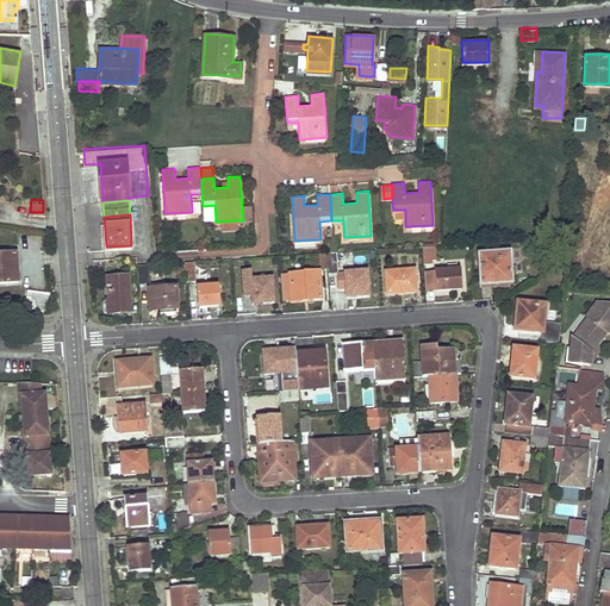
[(436,244),(423,245),(424,261),(433,261),(431,257),(437,256),(436,244)]
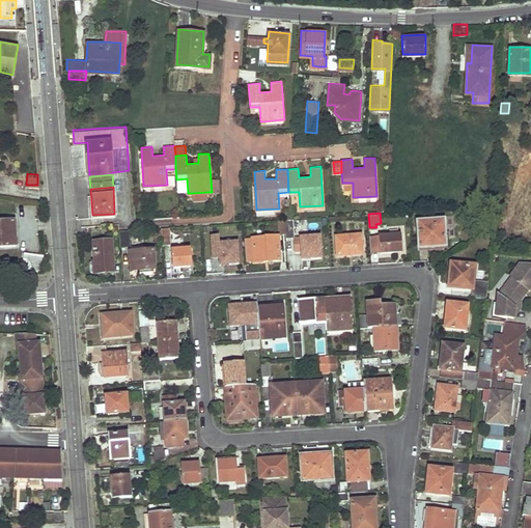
[(295,235),(294,218),(289,218),(284,218),(285,225),(285,231),(286,237),(295,235)]
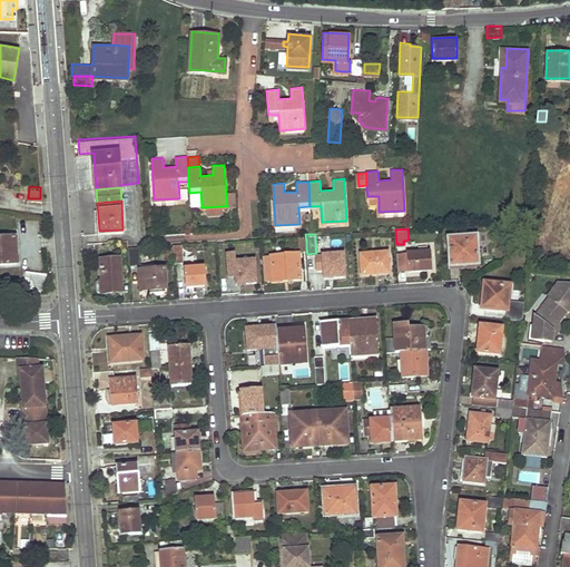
[(478,262),(475,234),(449,236),(450,263),(459,263),(478,262)]
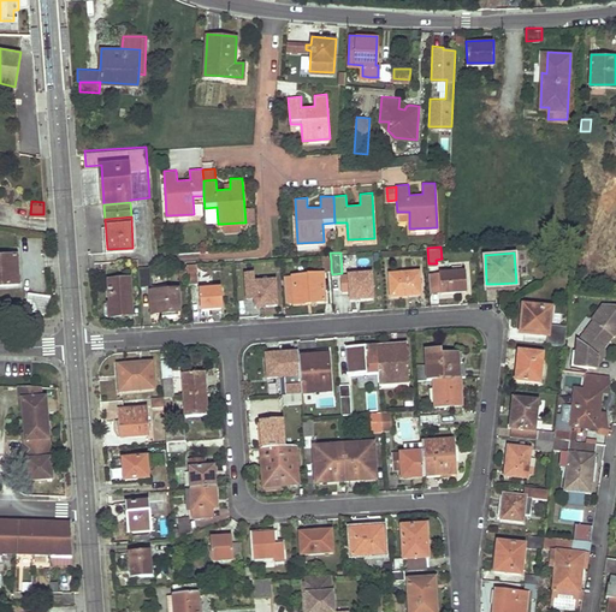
[(0,254),(0,283),(18,283),(16,254),(0,254)]
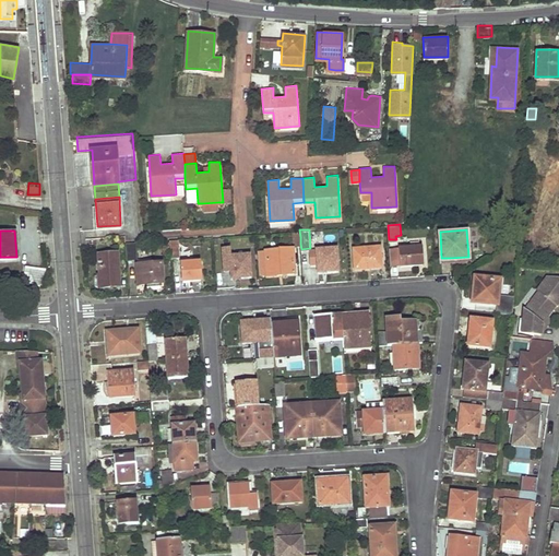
[(178,238),(169,238),(170,256),(179,256),(178,238)]
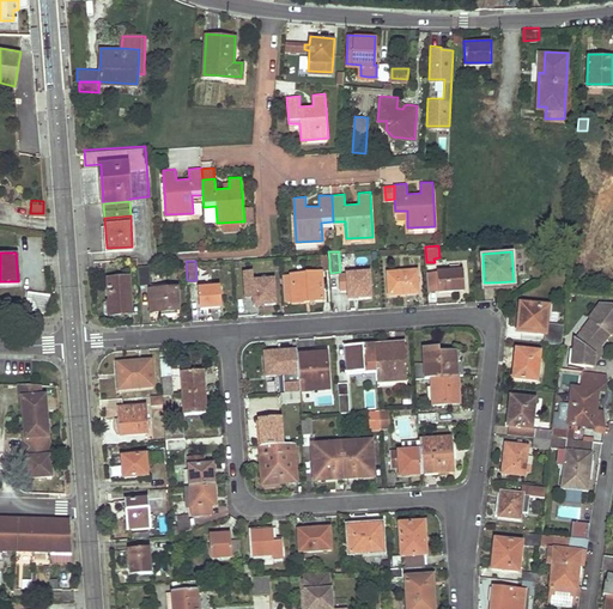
[(212,272),(211,262),(199,263),(200,273),(212,272)]
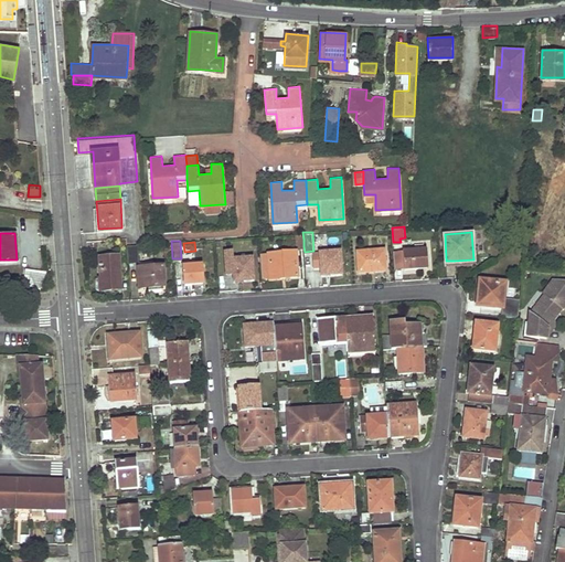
[(137,244),(127,244),(128,261),(138,260),(137,244)]
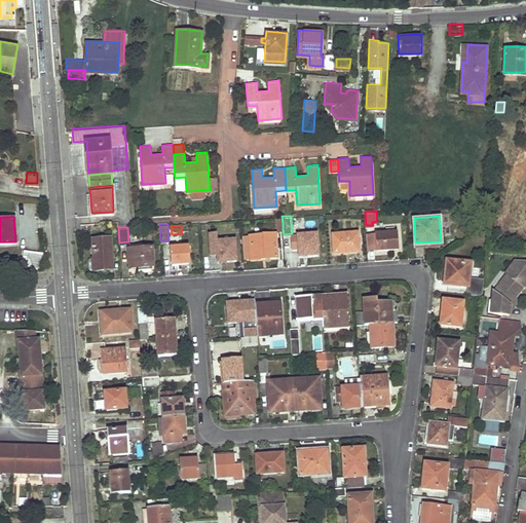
[(360,250),(358,229),(332,231),(334,252),(347,251),(360,250)]
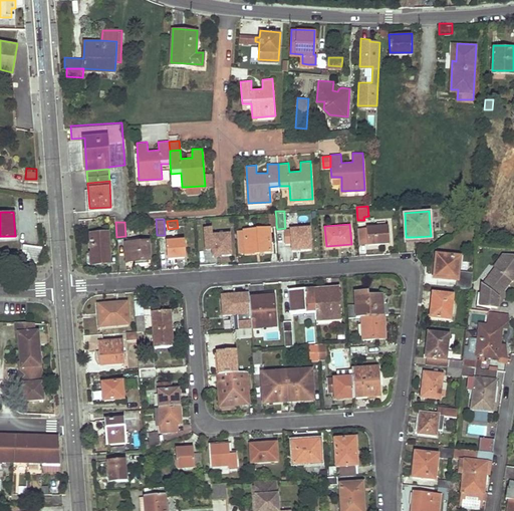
[(389,241),(388,224),(366,226),(368,243),(378,242),(389,241)]
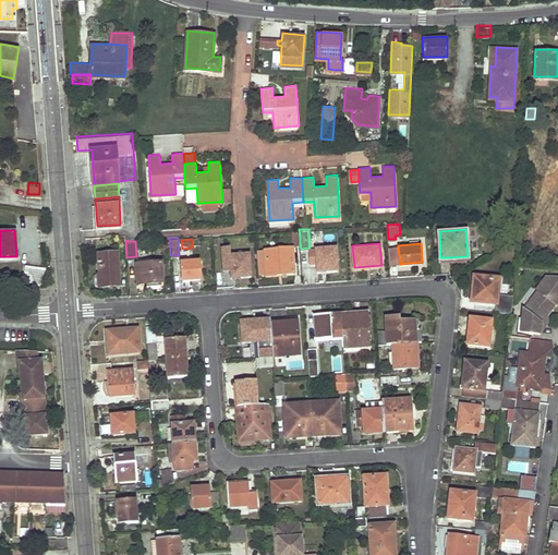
[(251,274),(249,252),(230,253),(230,245),(222,246),(223,268),(230,267),(231,275),(233,275),(242,275),(251,274)]
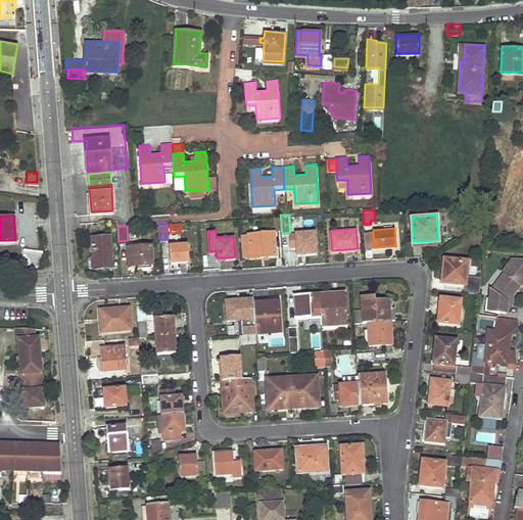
[(276,254),(274,230),(248,232),(248,234),(241,234),(242,254),(249,254),(249,256),(263,255),(276,254)]
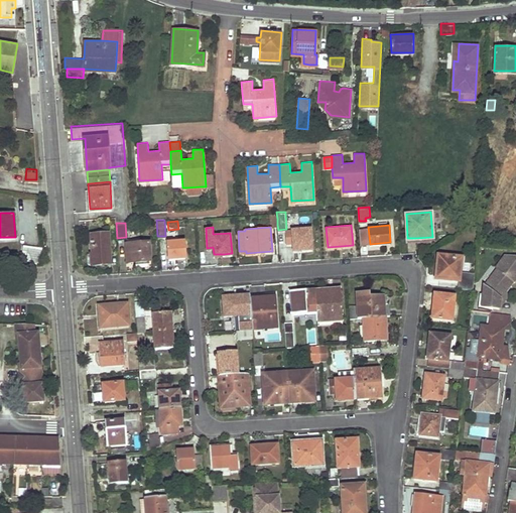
[(293,249),(311,248),(310,227),(286,229),(287,242),(293,242),(293,249)]
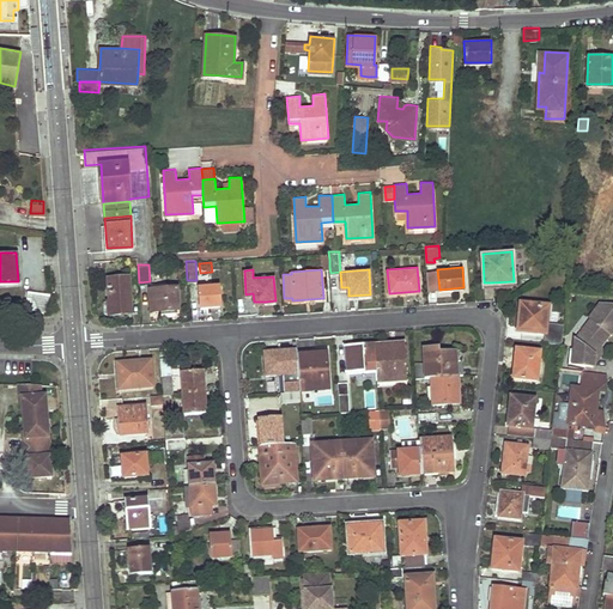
[(115,312),(132,311),(129,274),(107,275),(109,299),(114,298),(115,312)]
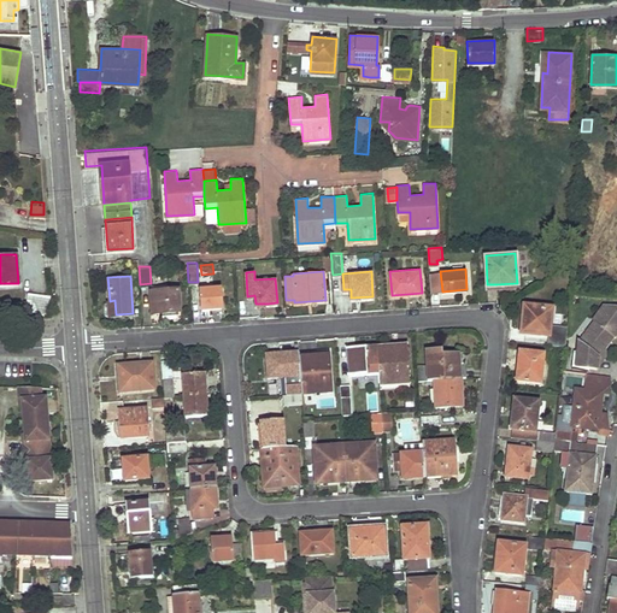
[(212,307),(222,306),(221,286),(200,287),(203,308),(212,307)]
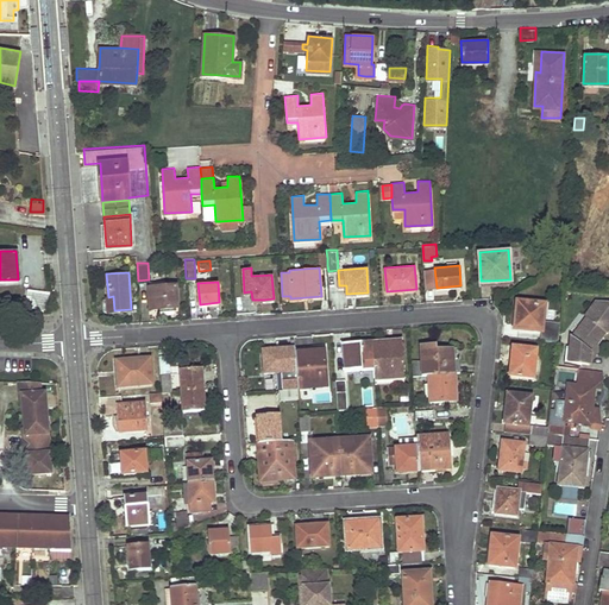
[(177,306),(176,284),(165,284),(149,285),(150,307),(167,307),(177,306)]
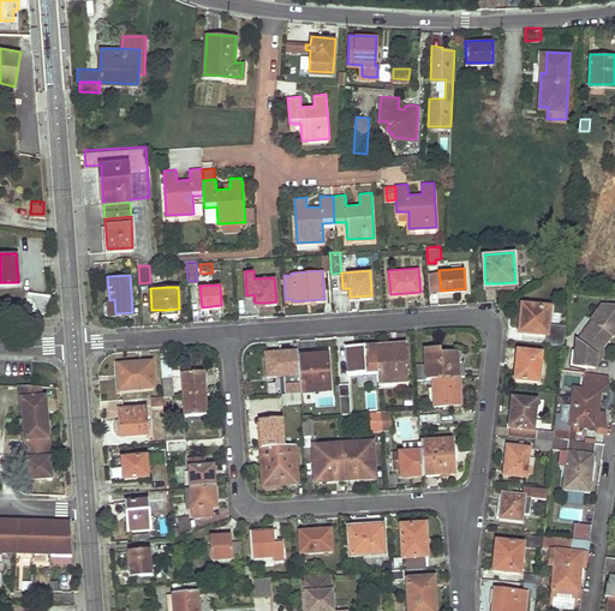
[(29,289),(25,307),(47,311),(49,293),(29,289)]
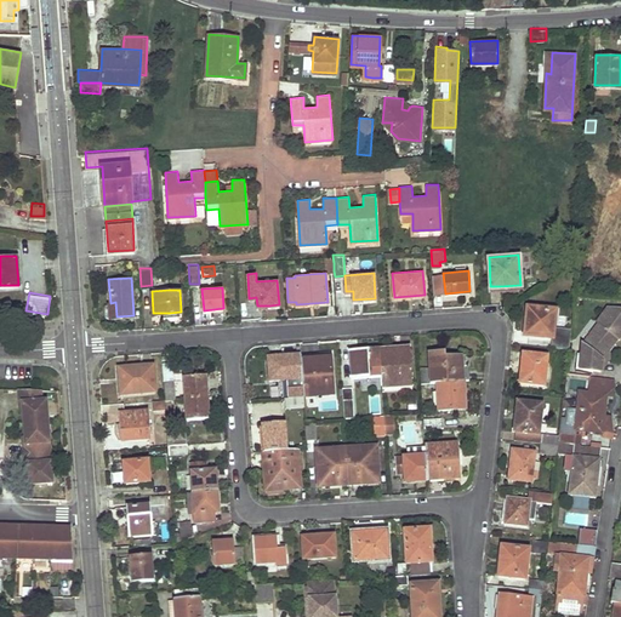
[(553,329),(556,308),(528,304),(527,323),(525,332),(552,336),(553,329)]
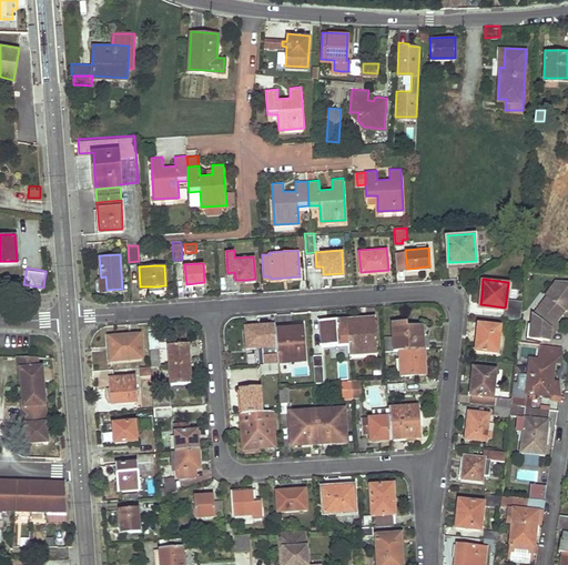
[(567,280),(556,279),(546,292),(547,293),(533,312),(531,323),(530,336),(549,339),(550,328),(558,326),(556,319),(565,308),(566,308),(567,304),(567,280)]
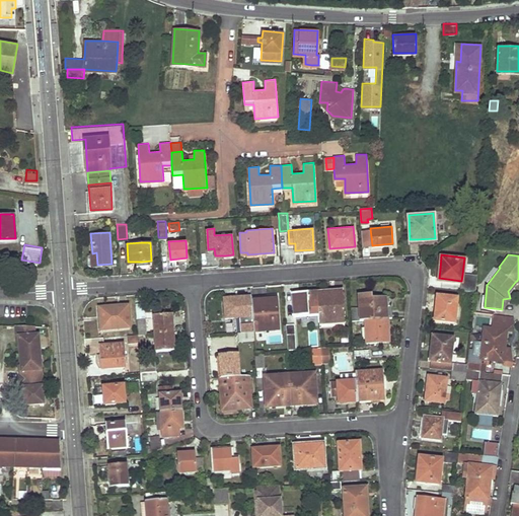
[(475,290),(477,276),(462,275),(461,281),(460,288),(475,290)]
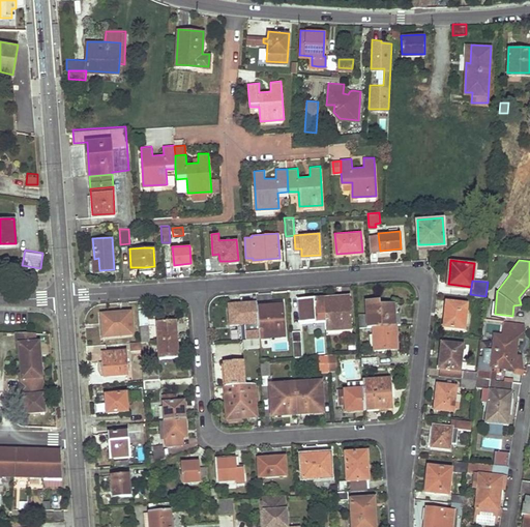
[(326,329),(352,328),(350,293),(337,294),(337,297),(324,298),(325,319),(326,329)]
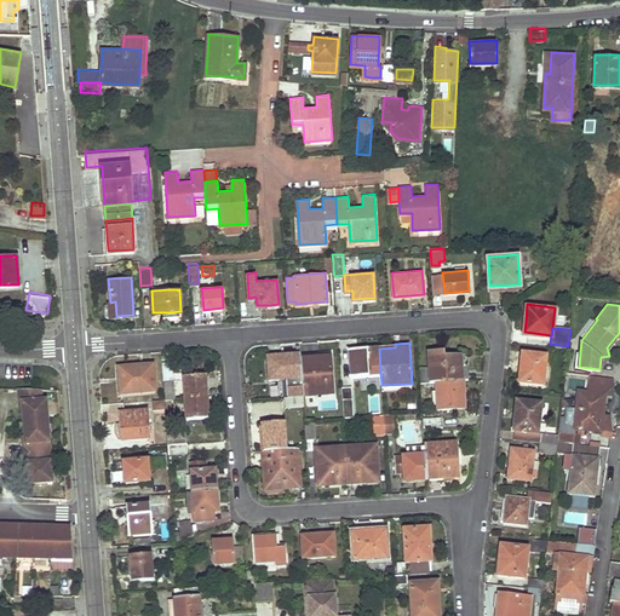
[(350,374),(380,373),(379,349),(379,345),(352,347),(352,350),(349,350),(350,374)]
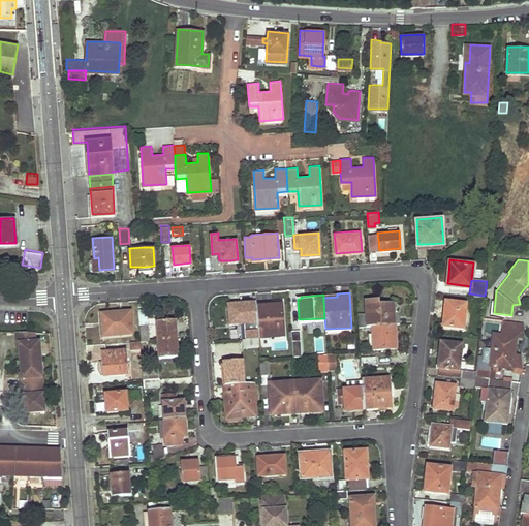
[(359,325),(372,323),(394,322),(393,311),(393,301),(378,302),(378,298),(365,299),(366,311),(359,312),(359,325)]
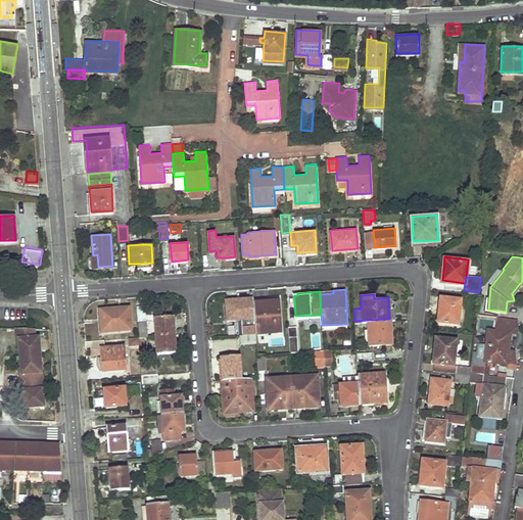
[(459,323),(462,297),(440,295),(439,306),(437,321),(459,323)]
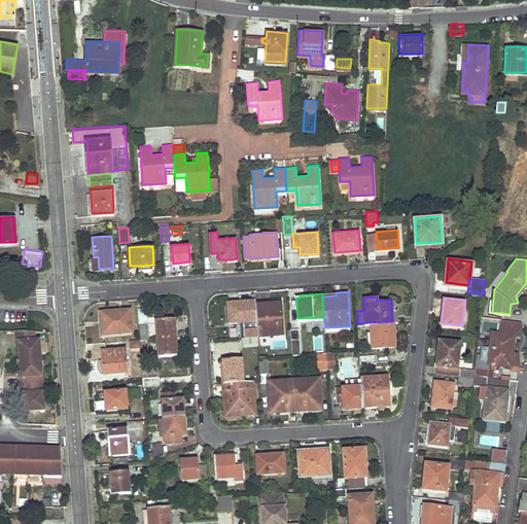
[(244,320),(256,319),(255,303),(254,299),(227,301),(229,321),(234,321),(244,320)]
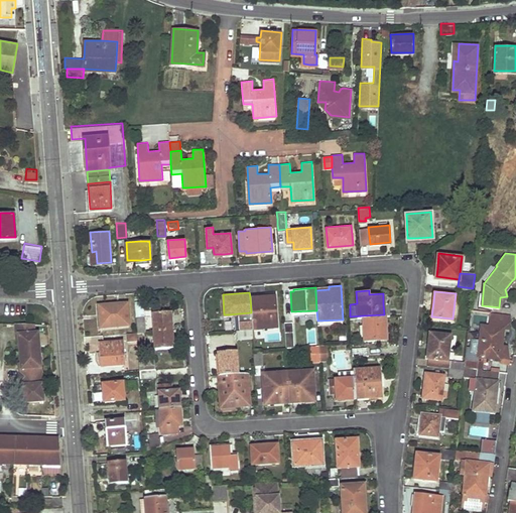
[(252,327),(276,326),(274,294),(266,295),(250,296),(251,312),(252,327)]
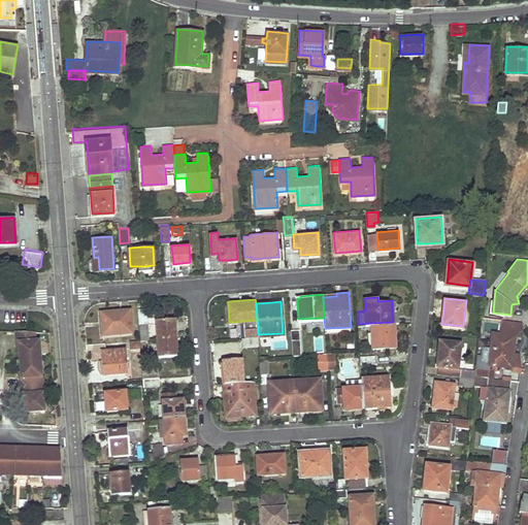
[(102,333),(132,331),(130,309),(122,310),(122,309),(100,310),(102,333)]
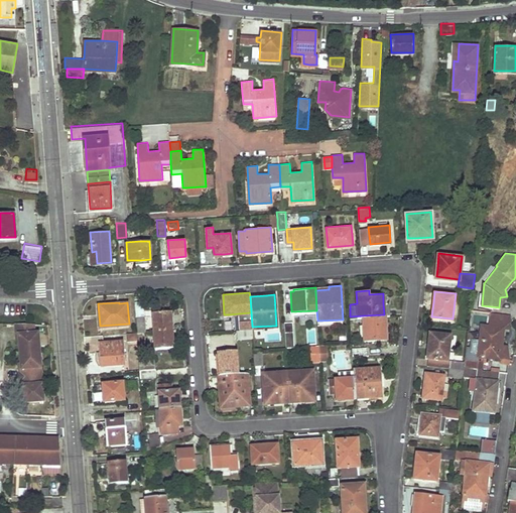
[(152,311),(153,330),(171,328),(170,318),(168,319),(168,310),(152,311)]
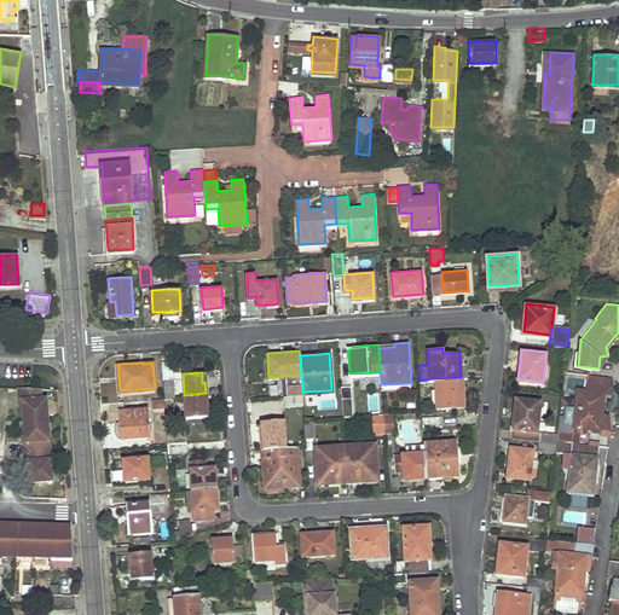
[(284,404),(302,402),(302,392),(301,375),(287,376),(288,393),(283,393),(284,404)]
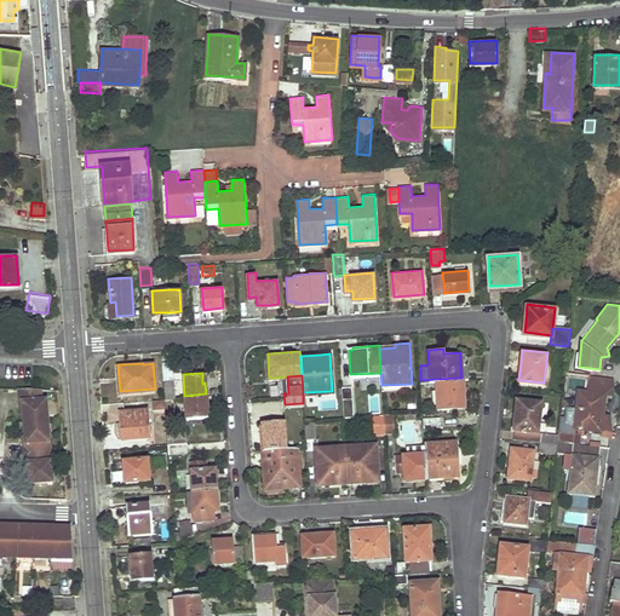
[(586,376),(569,375),(568,384),(585,386),(586,376)]
